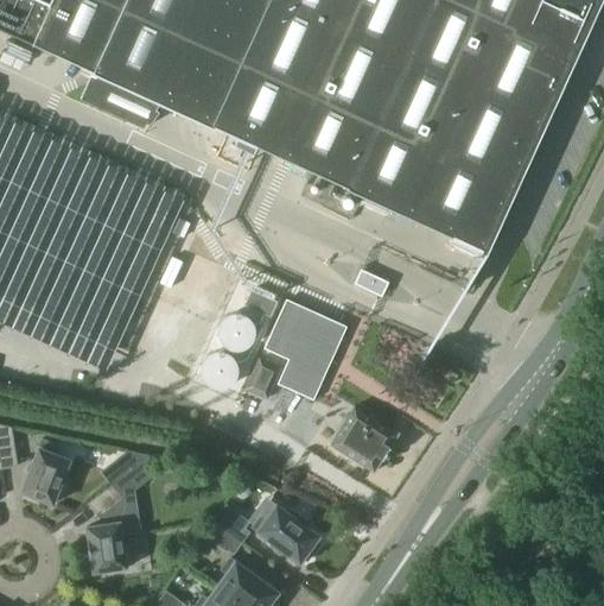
[(0,0),(0,29),(95,74),(83,99),(146,128),(163,105),(489,254),(603,2),(603,0),(0,0)]
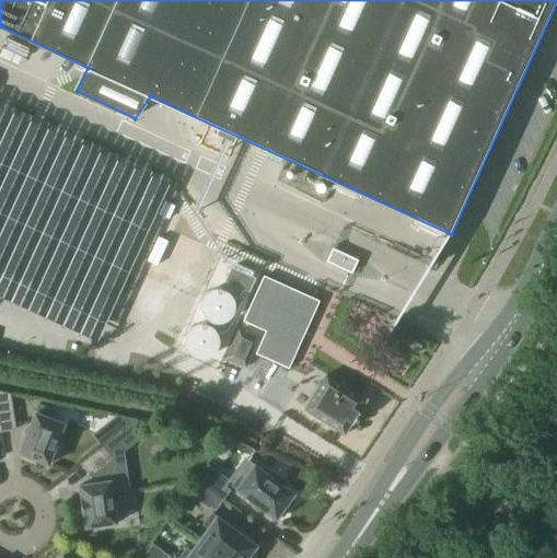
[(157,210),(163,196),(147,188),(140,202),(157,210)]
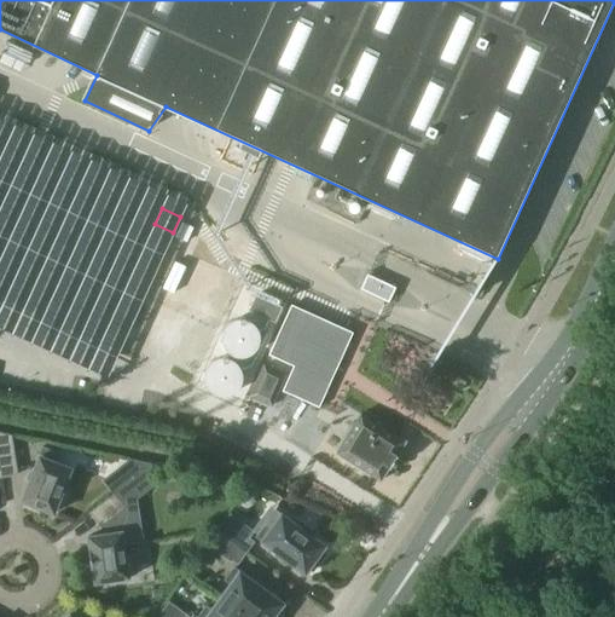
[(278,319),(284,305),(259,293),(251,307),(278,319)]
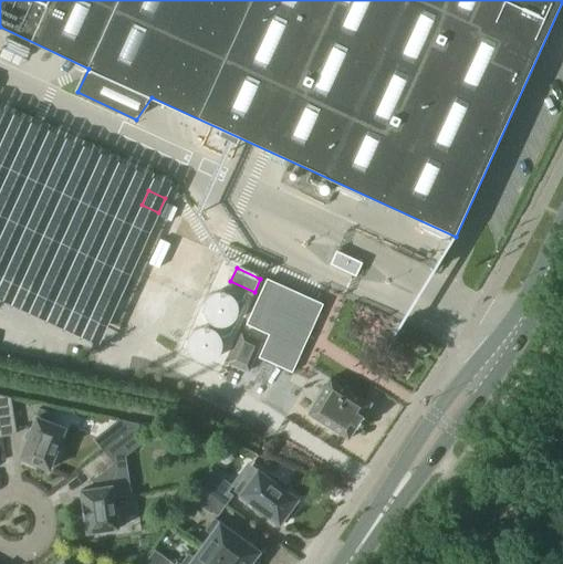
[(269,277),(248,322),(271,333),(261,355),(294,371),(325,302),(269,277)]
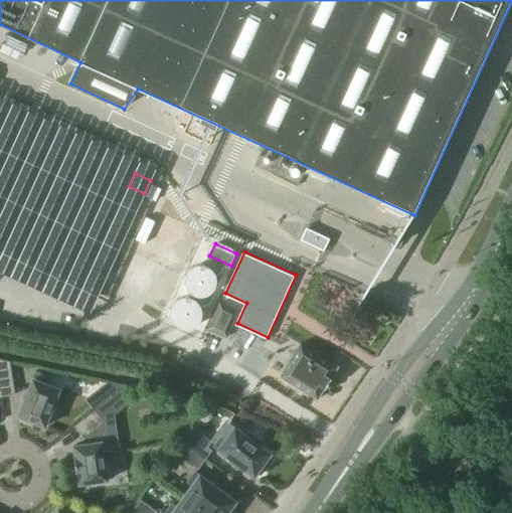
[(221,301),(208,327),(228,336),(240,310),(221,301)]
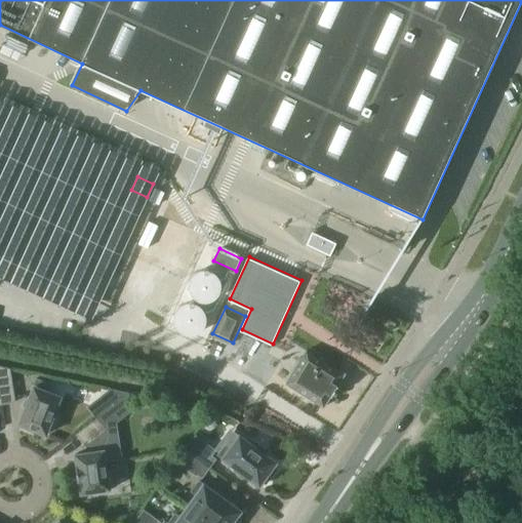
[(345,372),(309,350),(287,383),(324,405),(331,394),(333,395),(339,385),(337,384),(345,372)]
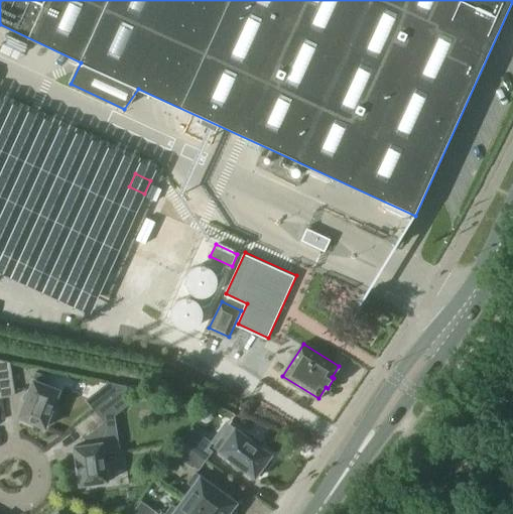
[(0,379),(2,395),(16,393),(11,361),(0,358),(0,379)]
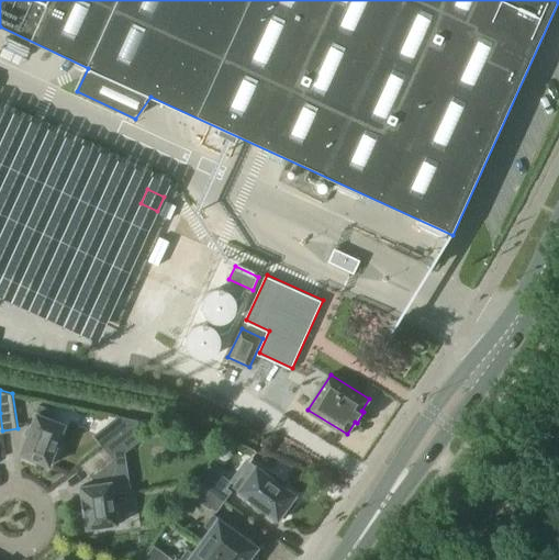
[(22,452),(51,463),(54,456),(57,458),(63,444),(59,443),(67,423),(48,416),(52,407),(41,403),(22,452)]
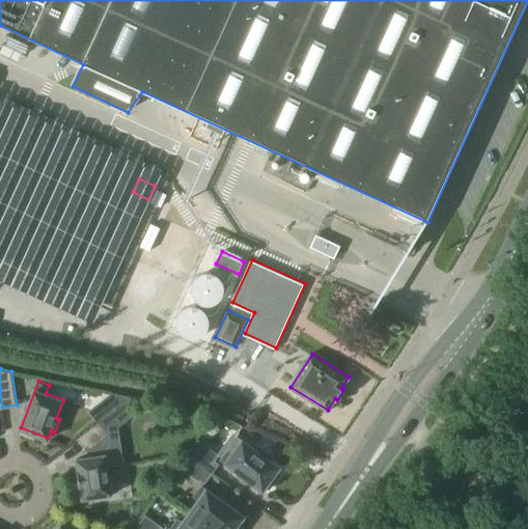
[(79,438),(88,449),(109,433),(105,427),(101,421),(79,438)]
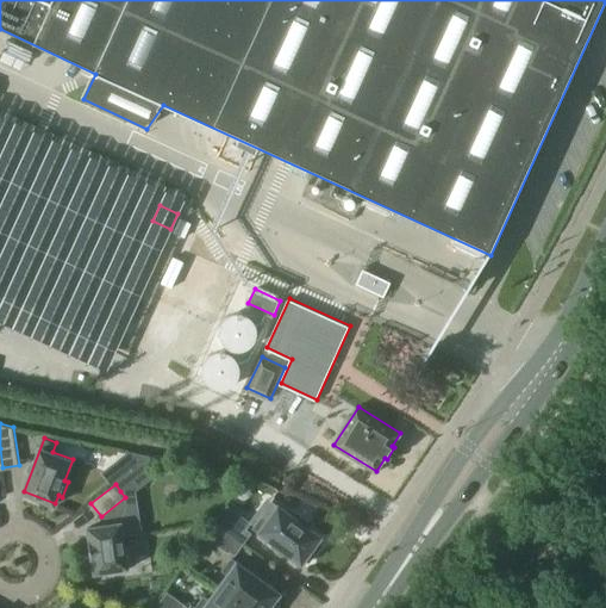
[(125,497),(101,516),(107,523),(88,526),(91,543),(89,543),(92,557),(93,556),(95,572),(130,566),(129,562),(132,562),(130,545),(126,546),(124,533),(138,531),(132,490),(120,491),(125,497)]
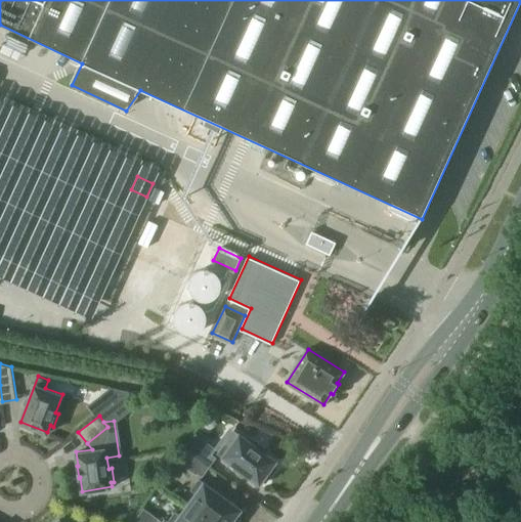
[(187,449),(213,468),(219,459),(215,455),(218,449),(198,435),(187,449)]
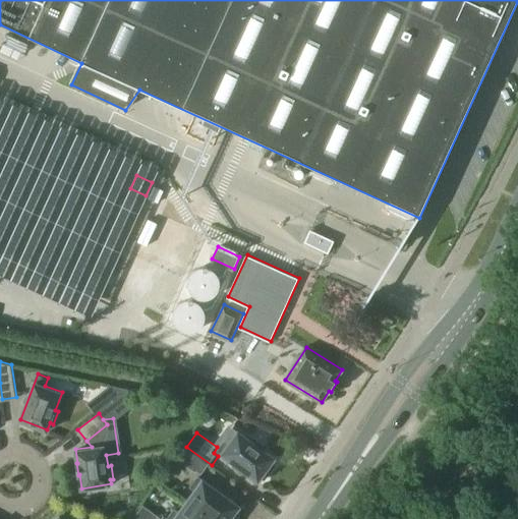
[(219,452),(236,463),(234,467),(244,474),(247,470),(261,480),(264,476),(268,479),(277,465),(273,462),(276,458),(265,450),(268,446),(253,437),(250,441),(239,433),(231,445),(226,442),(219,452)]
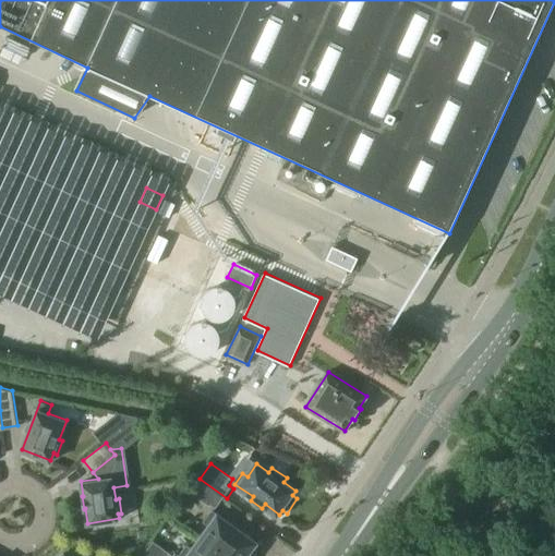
[(219,509),(227,498),(200,479),(191,492),(213,507),(214,506),(219,509)]
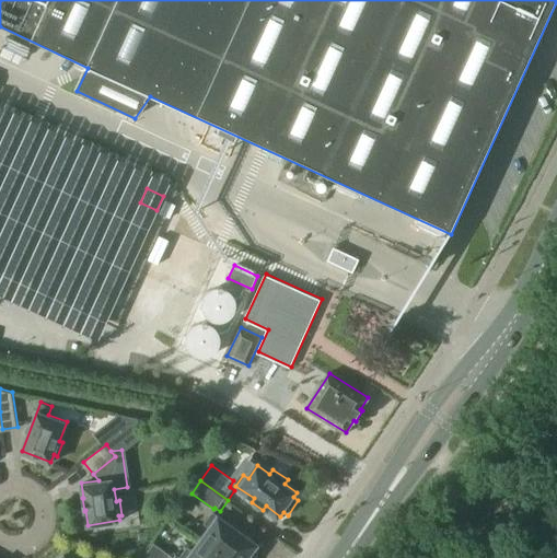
[(205,542),(229,557),(257,557),(262,553),(257,549),(260,545),(246,535),(248,532),(238,524),(235,527),(217,514),(209,525),(213,529),(205,542)]
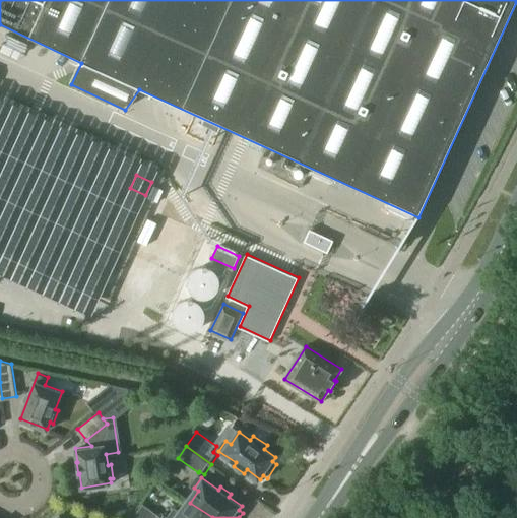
[(212,517),(190,503),(183,514),(178,511),(173,517),(212,517)]
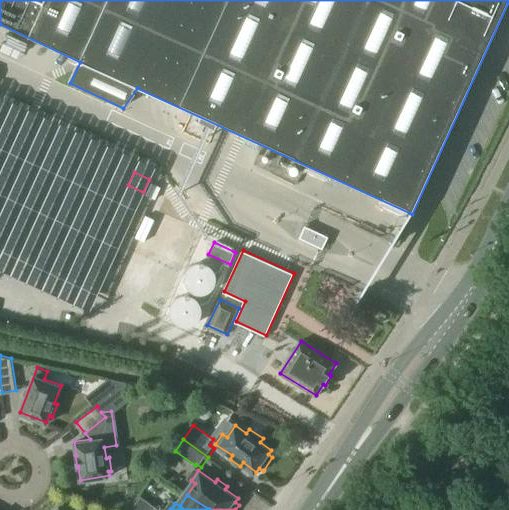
[(160,509),(144,499),(136,509),(160,509)]
